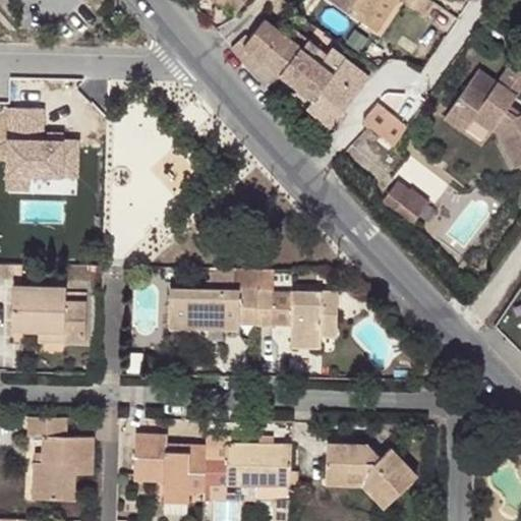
[(222,0),(236,11),(243,0),(222,0)]
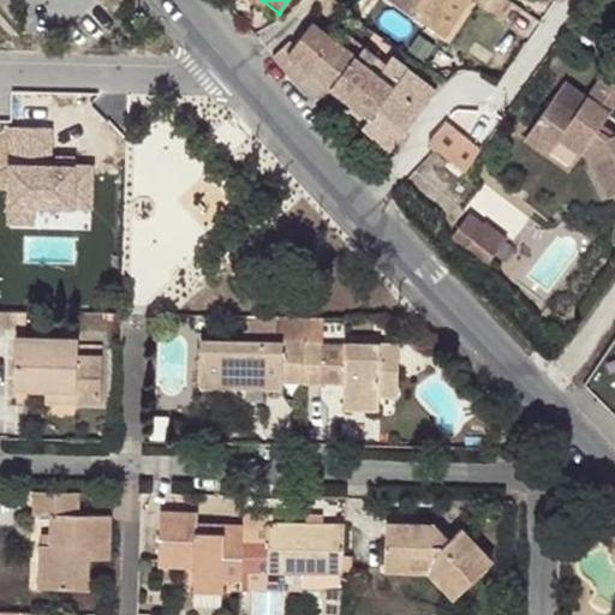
[(390,0),(431,28),(449,0),(475,0),(497,15),(506,0),(390,0)]
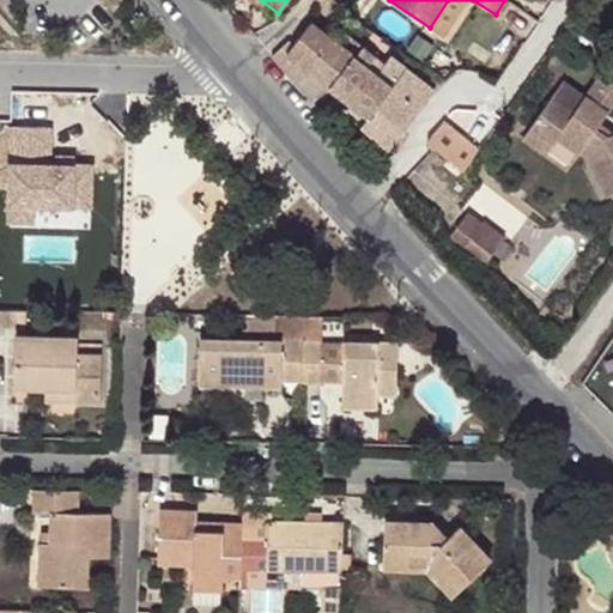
[(448,0),(430,28),(441,35),(463,0),(448,0)]
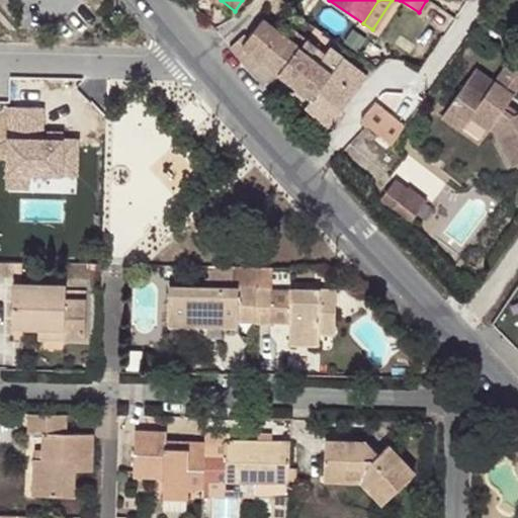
[(264,17),(242,42),(238,37),(229,47),(266,88),(278,72),(298,47),(275,26),(264,17)]
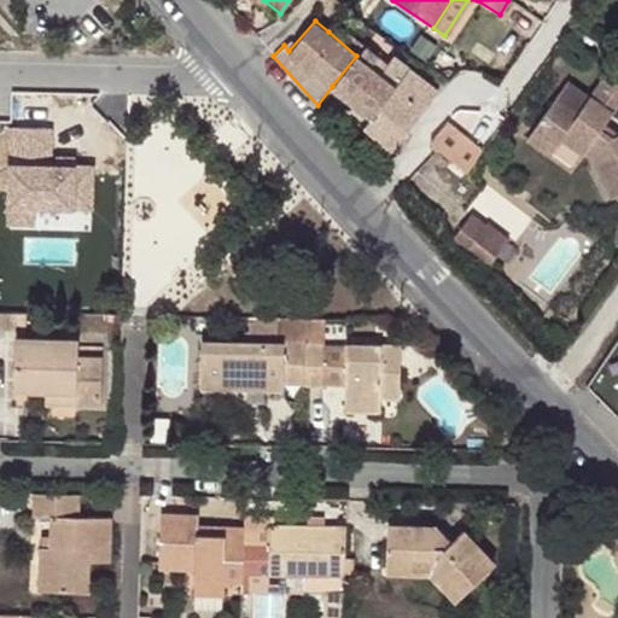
[(374,54),(365,46),(356,56),(332,86),(351,99),(373,115),(392,87),(367,64),(374,54)]
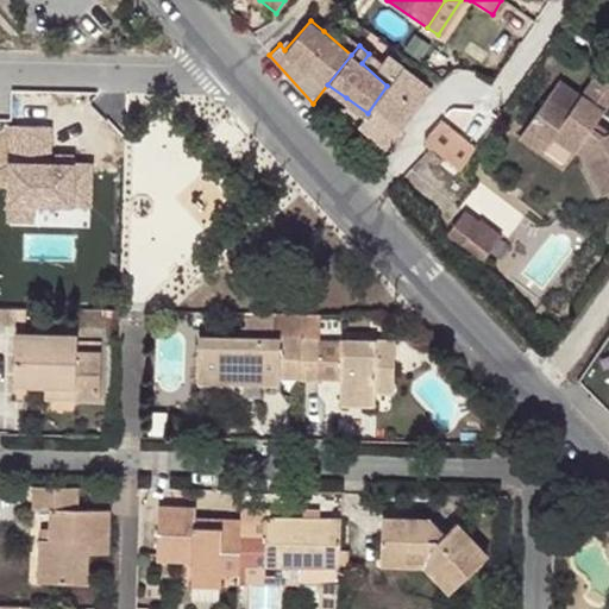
[(385,148),(432,90),(385,54),(378,62),(369,54),(362,63),(387,86),(368,113),(359,124),(385,148)]
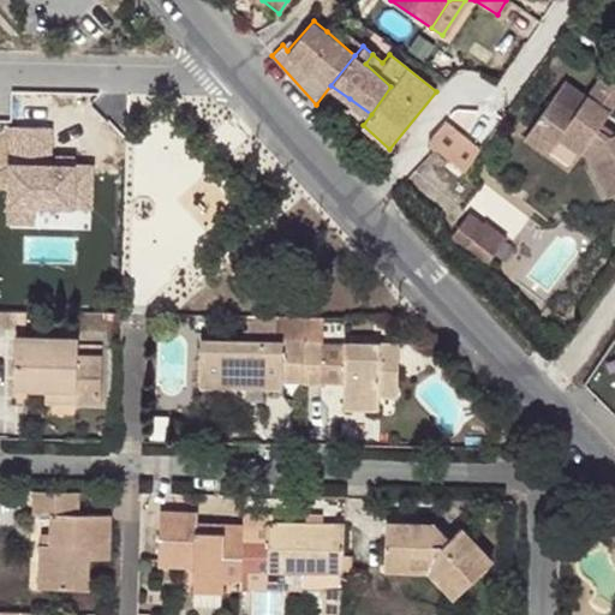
[(614,72),(605,66),(572,113),(550,97),(527,130),(550,147),(556,138),(579,153),(587,160),(607,197),(614,192),(614,131),(608,135),(596,127),(614,102),(614,72)]
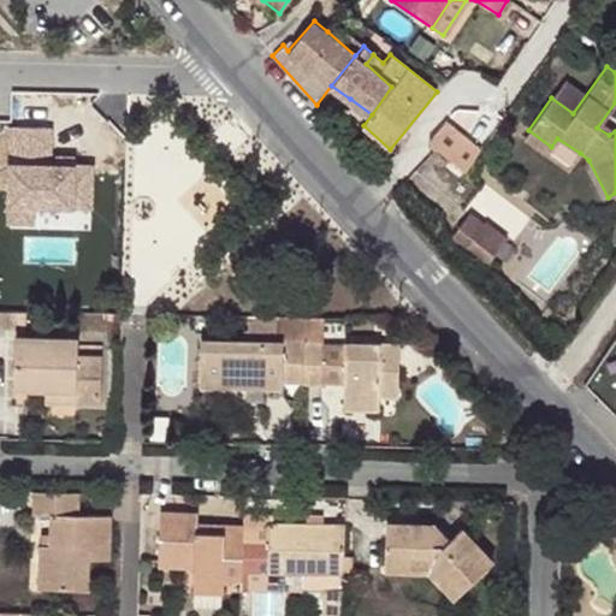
[(363,125),(372,114),(350,99),(341,111),(363,125)]
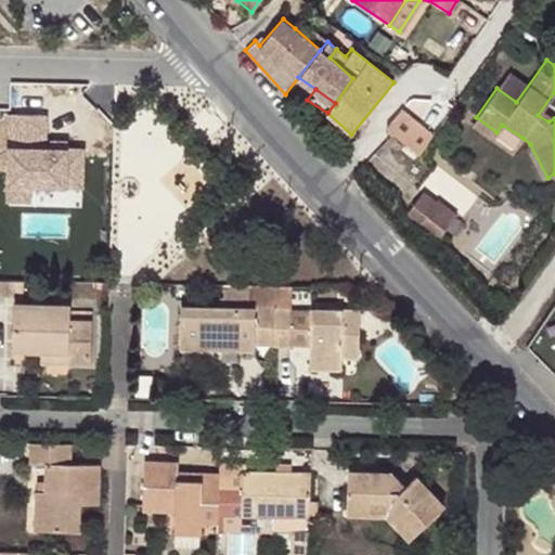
[(12,203),(88,203),(88,141),(51,141),(51,110),(11,110),(12,203)]
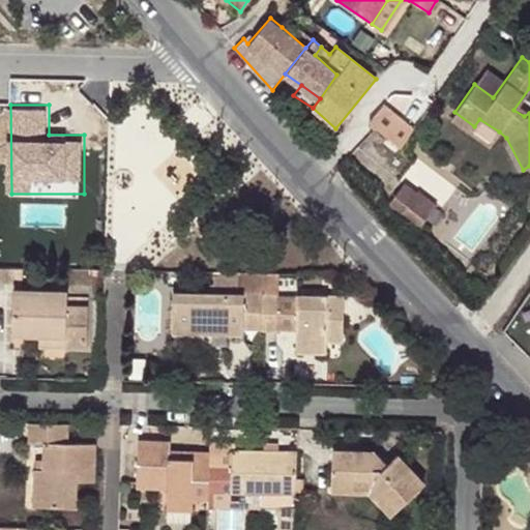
[(371,123),(404,144),(415,126),(384,105),(371,123)]
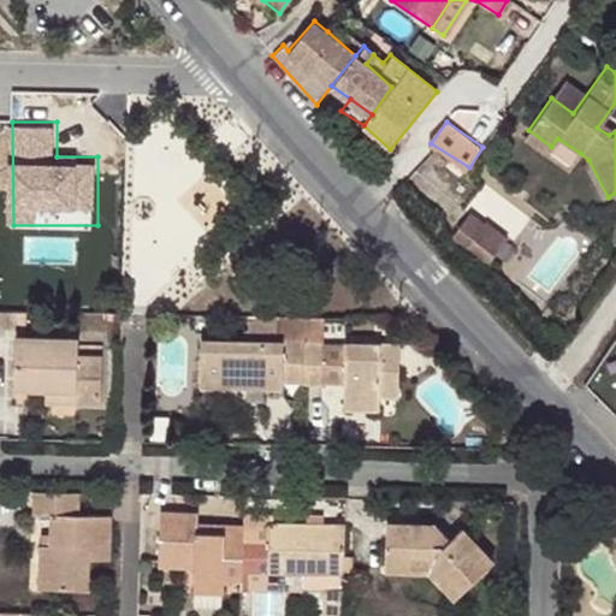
[(551,147),(528,130),(522,138),(545,155),(551,147)]
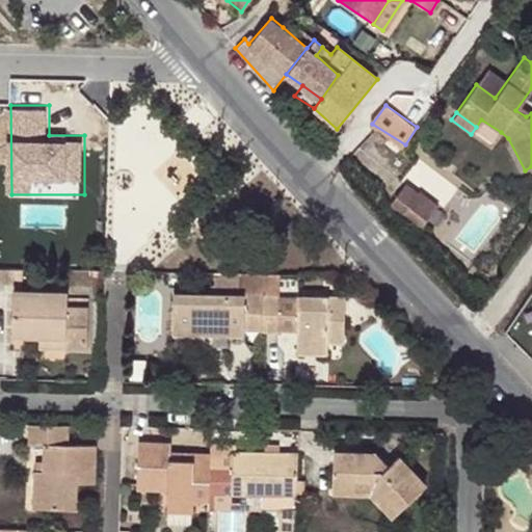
[(375,180),(386,191),(403,177),(394,164),(375,180)]
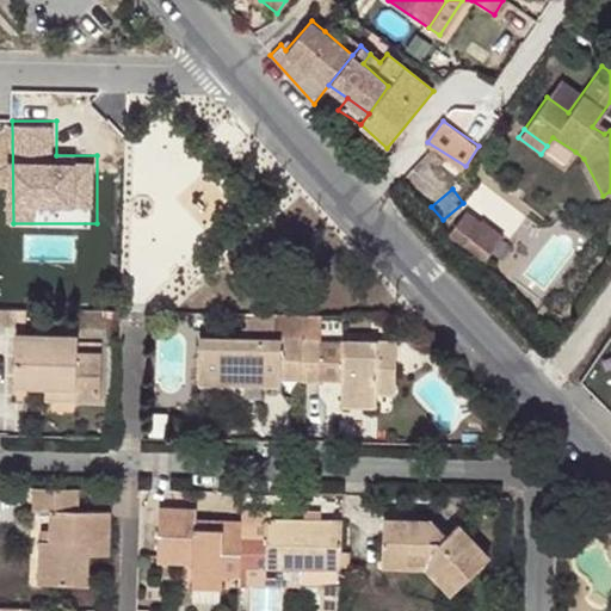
[(483,222),(466,201),(463,203),(443,220),(461,241),(483,222)]
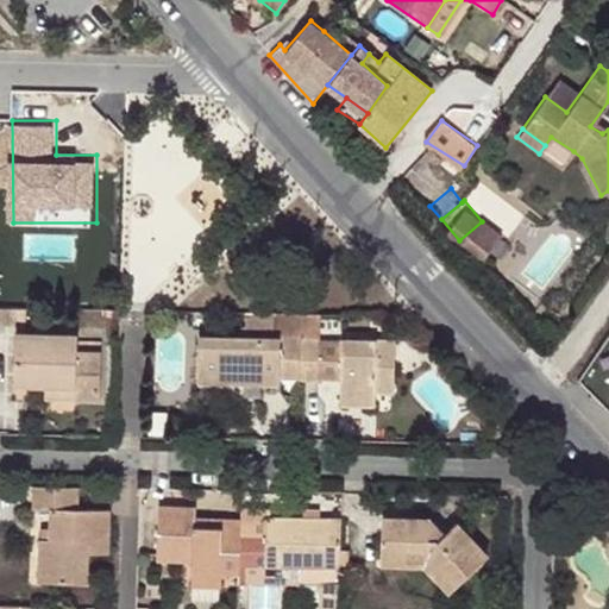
[(300,338),(300,312),(272,311),(272,338),(199,338),(198,382),(281,383),(281,376),(299,376),(300,338)]
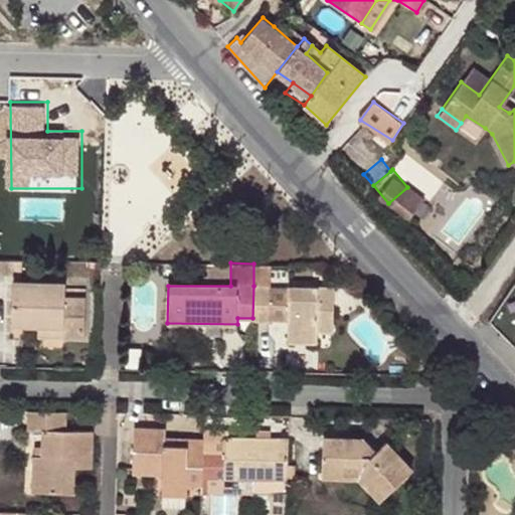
[(252,318),(252,320),(270,321),(270,286),(270,264),(253,264),(253,286),(252,318)]
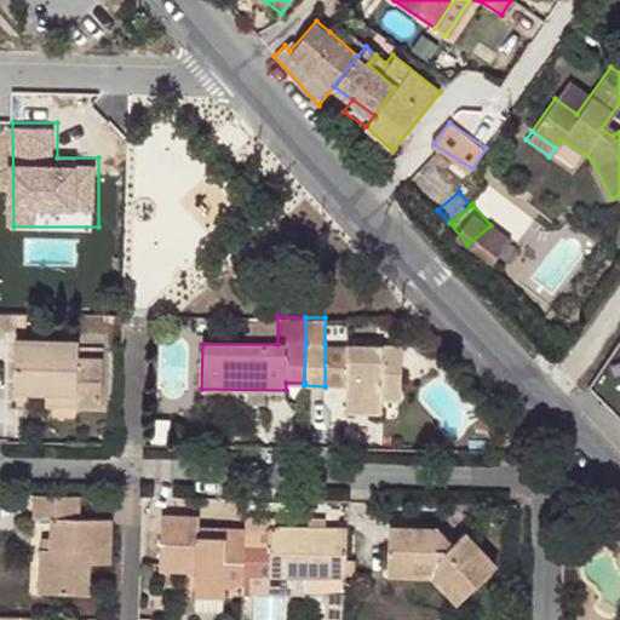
[(76,392),(76,406),(102,407),(103,357),(80,356),(80,344),(80,340),(18,339),(17,391),(47,391),(76,392)]
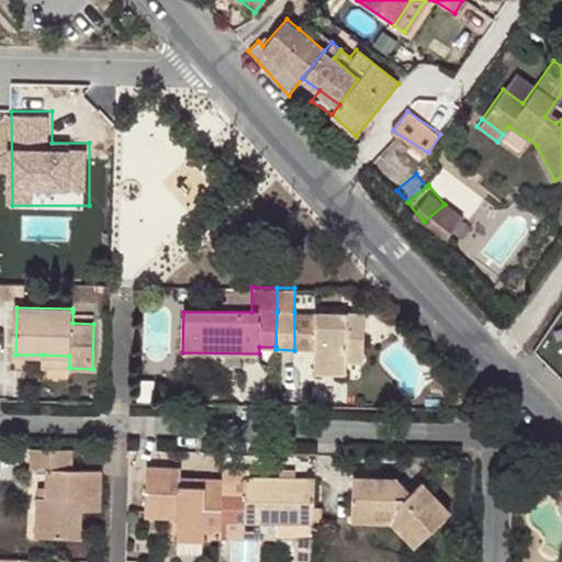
[(72,323),(93,324),(94,313),(72,312),(72,323)]
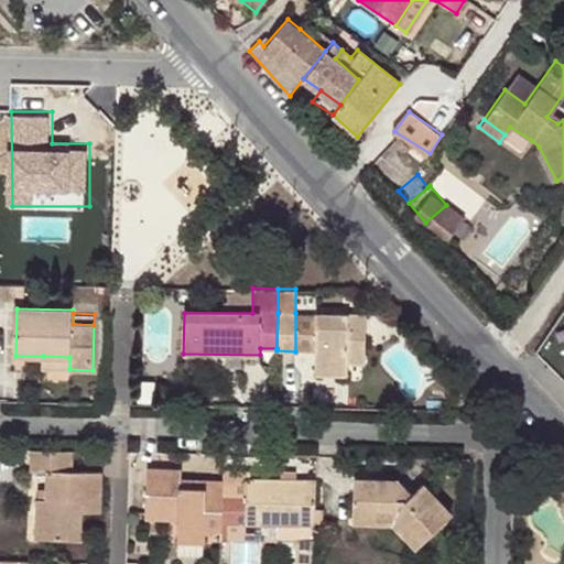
[(295,313),(295,351),(313,350),(314,313),(295,313)]
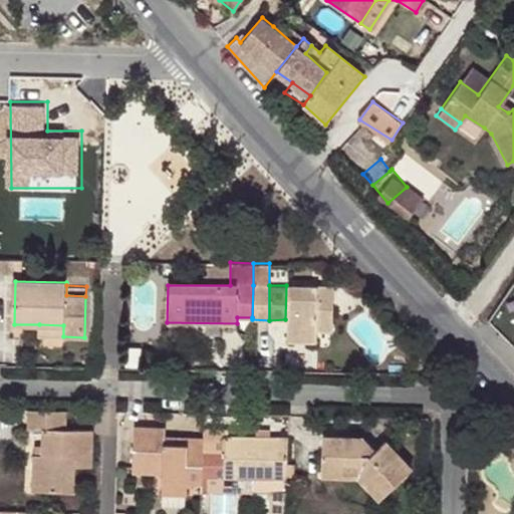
[(333,285),(286,285),(285,319),(285,341),(315,341),(316,331),(331,331),(333,285)]
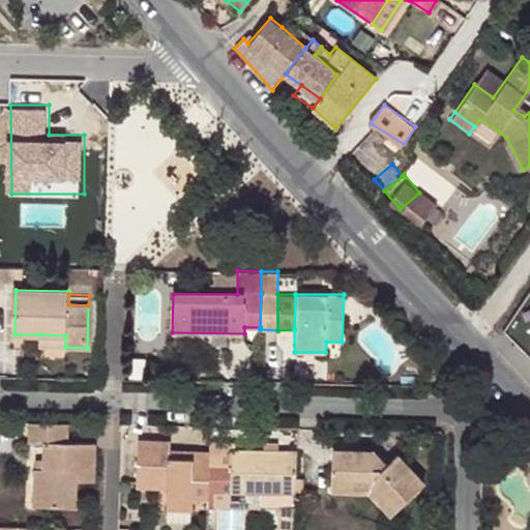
[(40,347),(65,347),(65,335),(40,334),(40,347)]
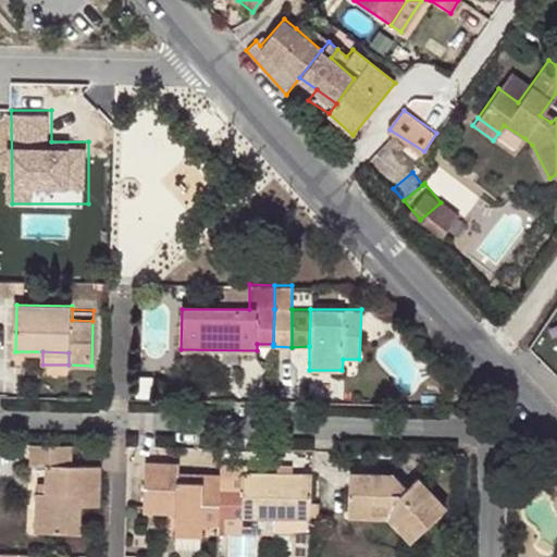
[(99,496),(100,466),(73,466),(73,445),(32,444),(31,466),(47,466),(47,494),(37,494),(36,533),(82,534),(83,507),(99,507),(99,496)]
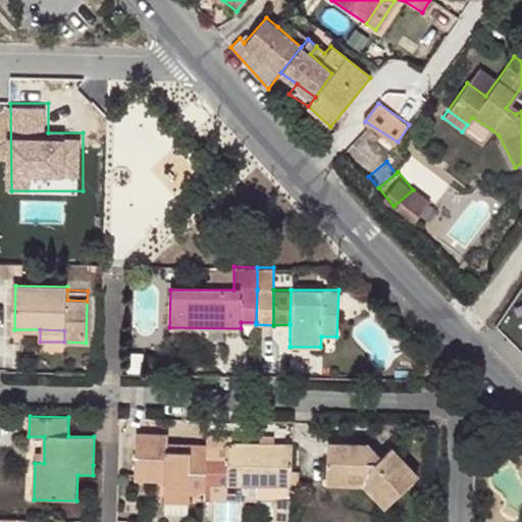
[(171,424),(171,439),(206,438),(206,424),(171,424)]
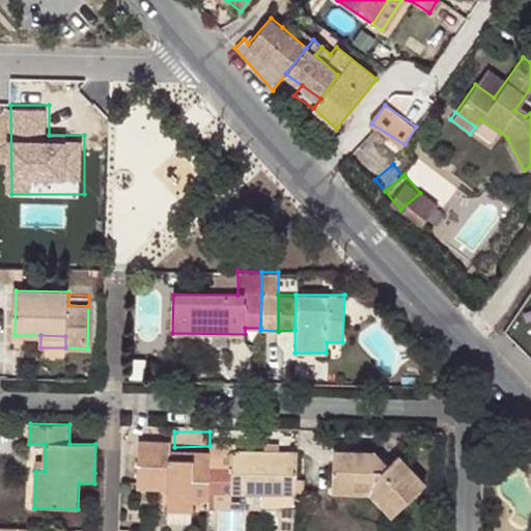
[(193,500),(207,500),(207,492),(208,466),(208,454),(179,453),(178,460),(169,460),(169,453),(170,443),(139,442),(138,490),(168,491),(167,499),(193,500)]
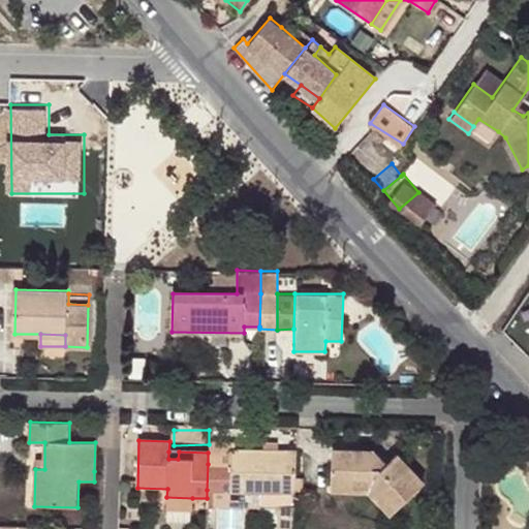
[(371,476),(370,490),(393,512),(424,484),(396,453),(386,462),(375,449),(333,448),(333,489),(354,490),(355,475),(371,476)]
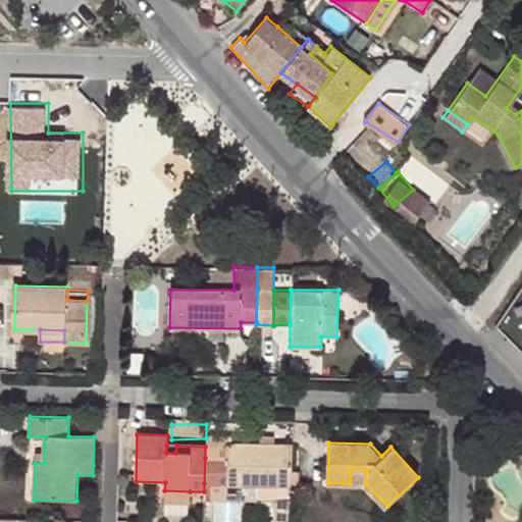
[(292,471),(292,444),(227,444),(227,459),(226,484),(253,484),(291,484),(292,471)]
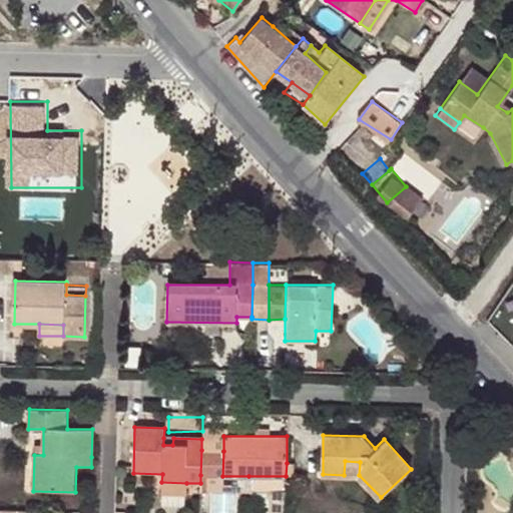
[(222,476),(223,451),(201,450),(200,475),(206,475),(222,476)]
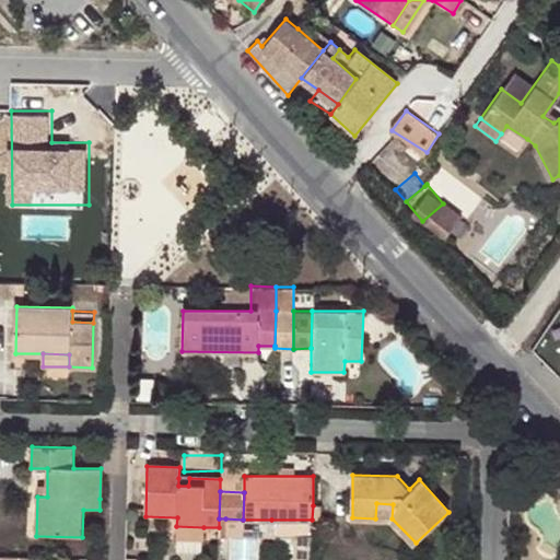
[(375,518),(392,518),(393,504),(376,503),(375,518)]
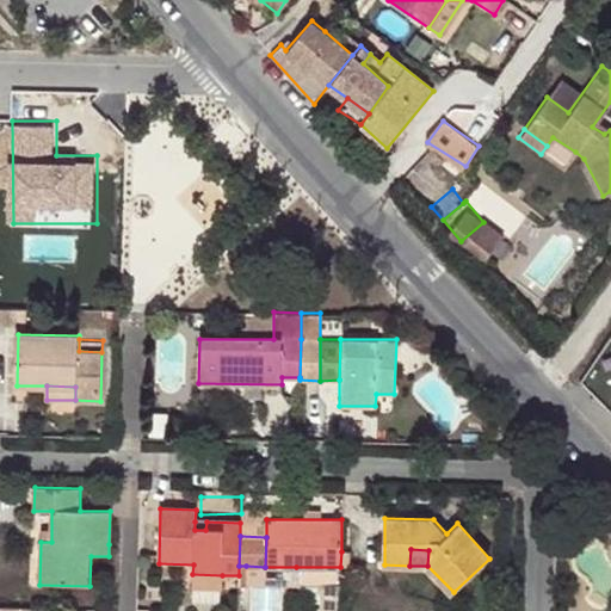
[(296,567),(297,584),(340,584),(340,575),(340,567),(296,567)]
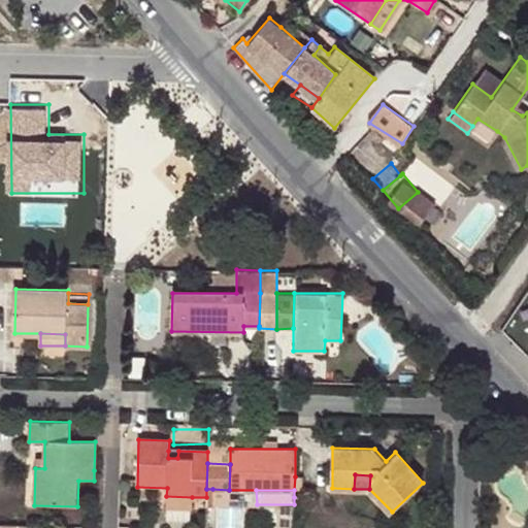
[(192,509),(192,497),(166,496),(166,508),(192,509)]
